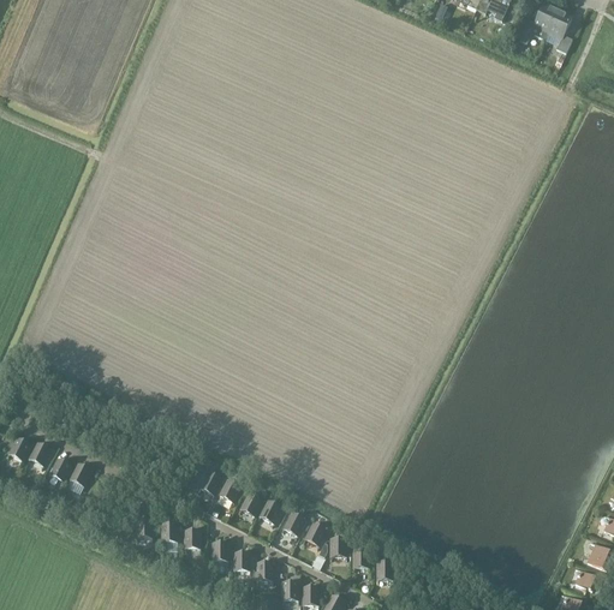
[(481,0),(477,9),(487,12),(488,9),(498,12),(495,17),(502,19),(511,0),(481,0)]
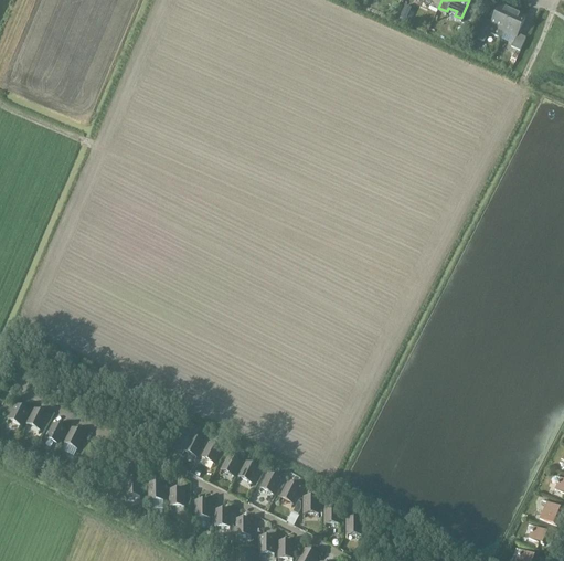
[(501,35),(503,30),(514,8),(501,1),(492,20),(485,16),(476,35),(485,39),(489,30),(501,35)]
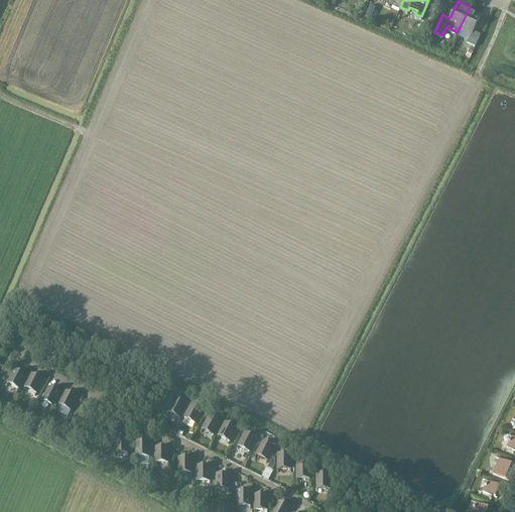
[(481,12),(470,7),(460,27),(472,32),(468,40),(476,44),(481,32),(474,28),(481,12)]
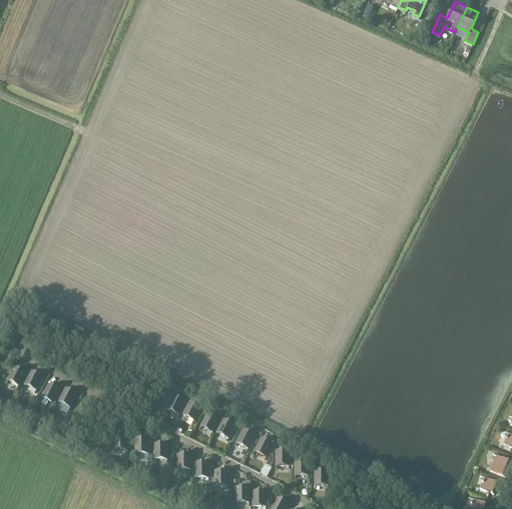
[(14,364),(7,378),(20,384),(28,370),(14,364)]
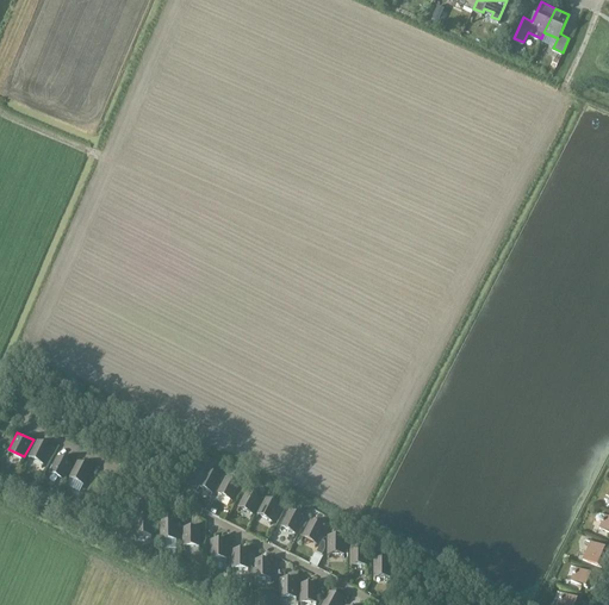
[(37,437),(30,454),(45,461),(54,444),(37,437)]
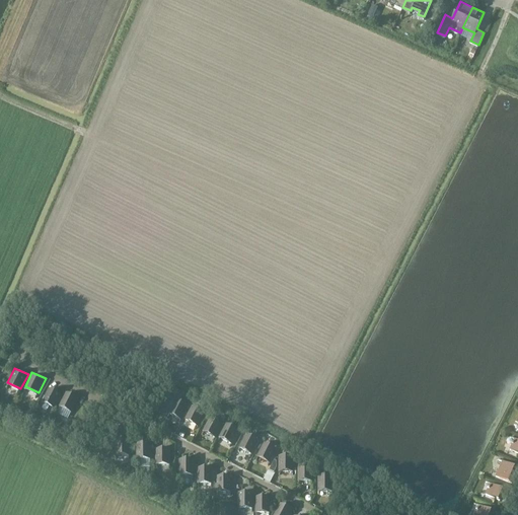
[(49,385),(42,398),(55,406),(62,391),(49,385)]
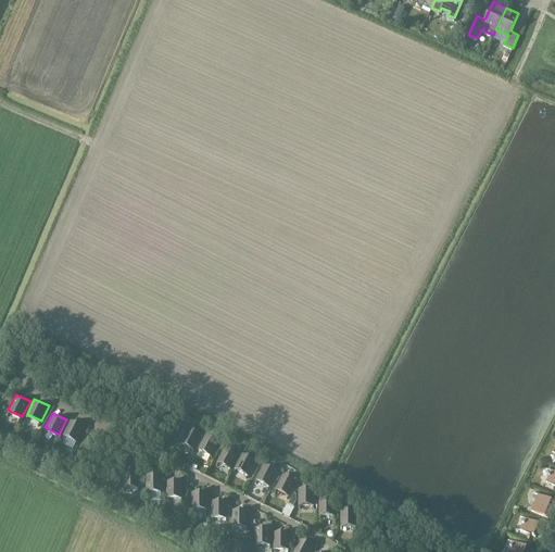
[(71,417),(63,433),(77,439),(85,424),(71,417)]
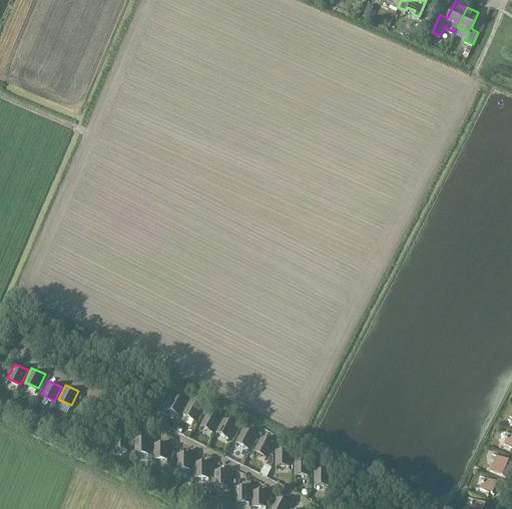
[(187,399),(174,392),(167,406),(180,413),(187,399)]
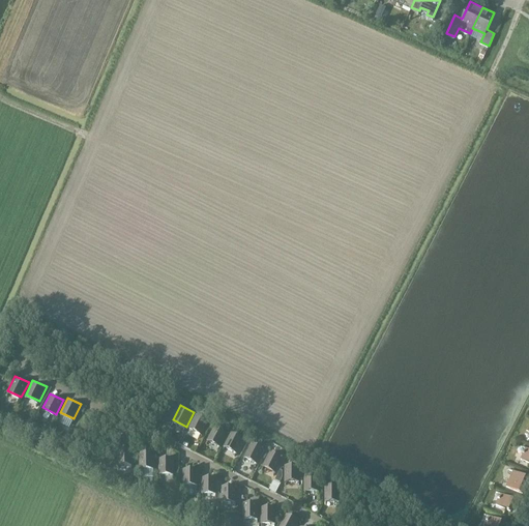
[(210,418),(197,411),(189,426),(203,433),(210,418)]
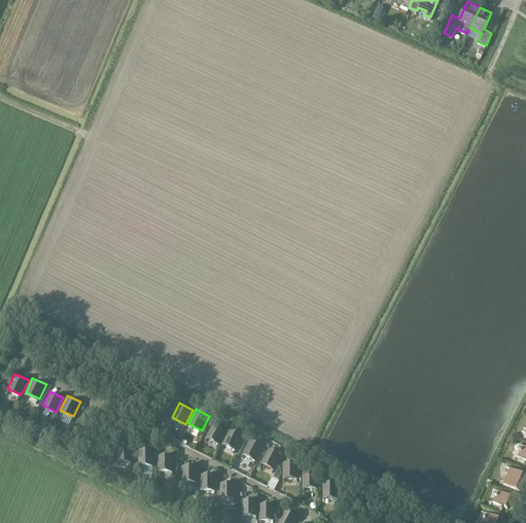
[(206,434),(218,441),(219,442),(226,427),(213,420),(206,434)]
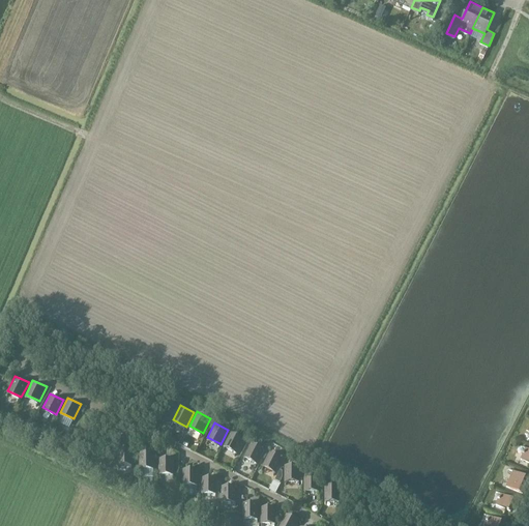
[(231,429),(224,443),(224,444),(237,450),(245,436),(231,429)]
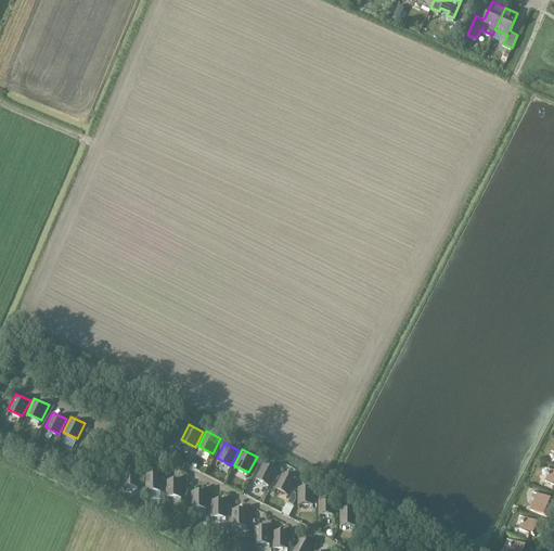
[(263,460),(261,464),(256,476),(270,483),(278,468),(263,460)]
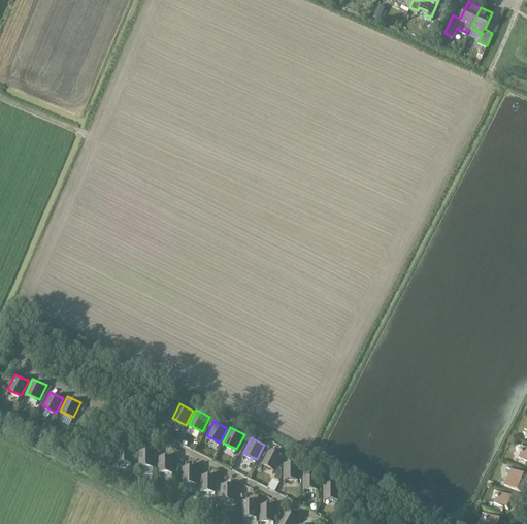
[(139,464),(155,464),(155,444),(139,444),(139,464)]
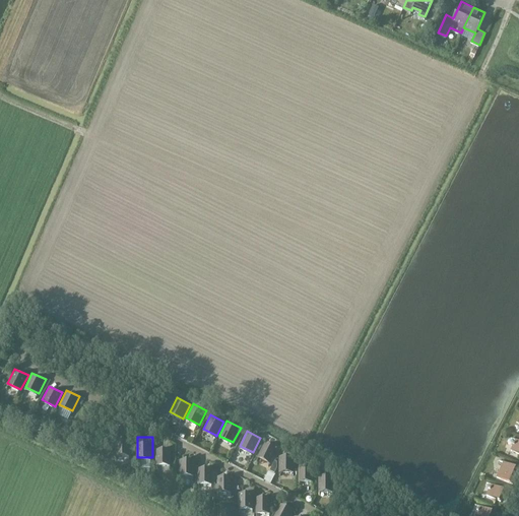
[(116,454),(131,453),(131,438),(116,438),(116,454)]
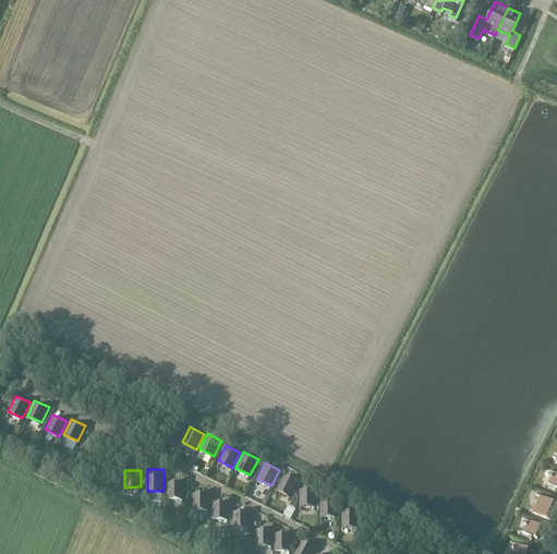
[(299,480),(285,472),(277,488),(291,495),(299,480)]
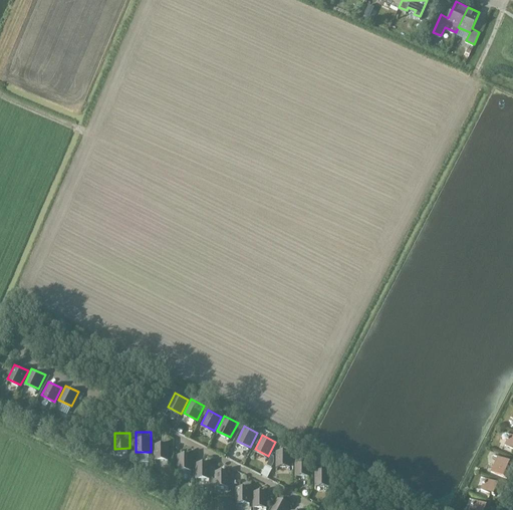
[(155,458),(169,457),(170,442),(155,442),(155,458)]
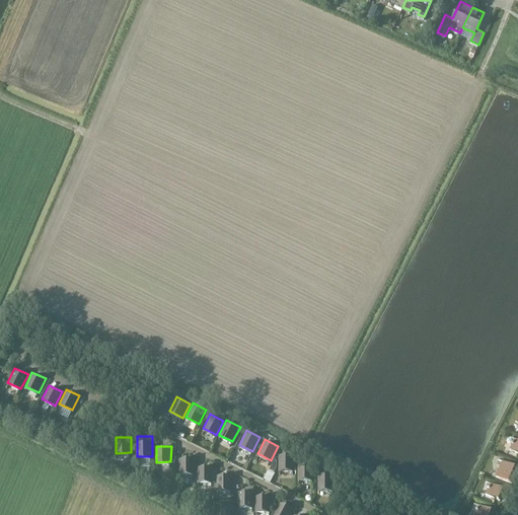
[(279,468),(294,468),(294,453),(280,452),(279,468)]
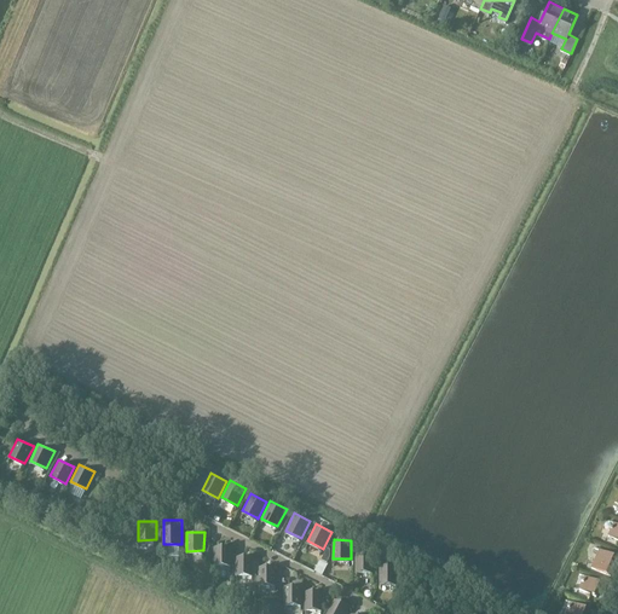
[(214,563),(232,563),(232,544),(214,544),(214,563)]
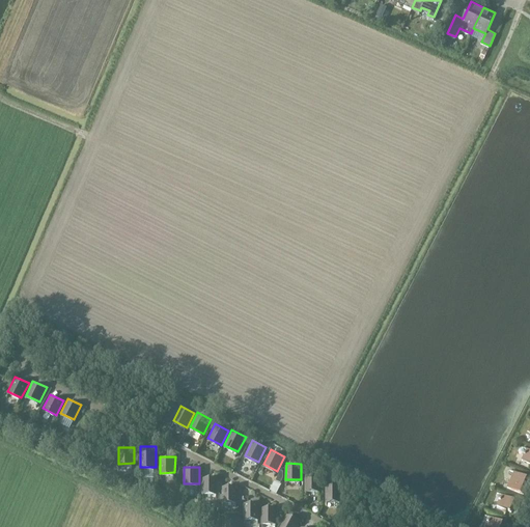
[(529,476),(514,469),(507,484),(524,492),(529,479),(529,476)]
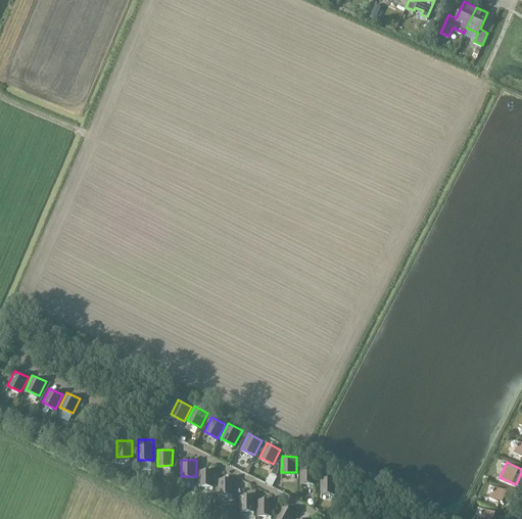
[(300,482),(316,481),(316,466),(300,466),(300,482)]
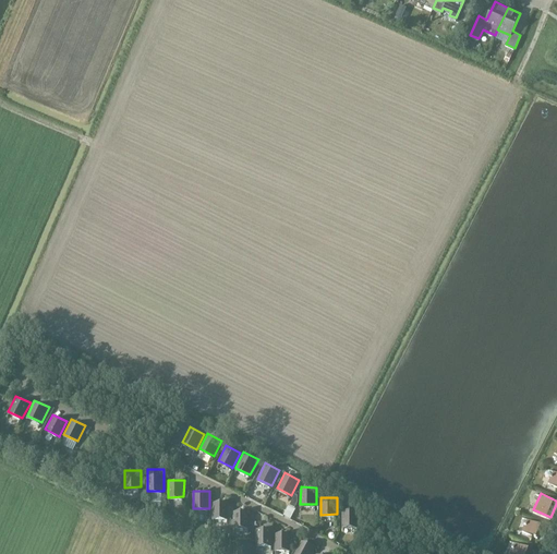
[(229,500),(213,500),(213,507),(210,507),(210,516),(213,516),(213,518),(229,517),(229,500)]
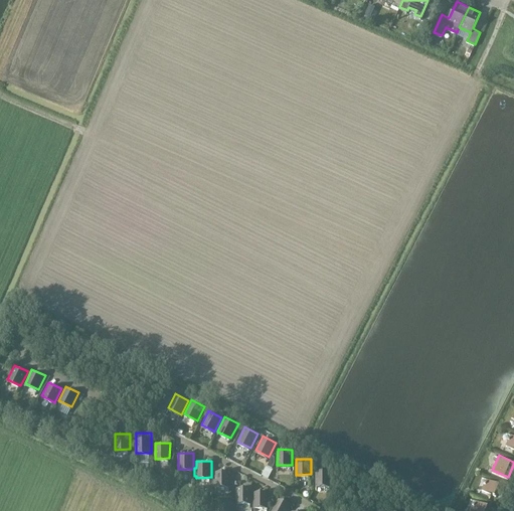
[(267,464),(262,473),(269,476),(274,467),(267,464)]
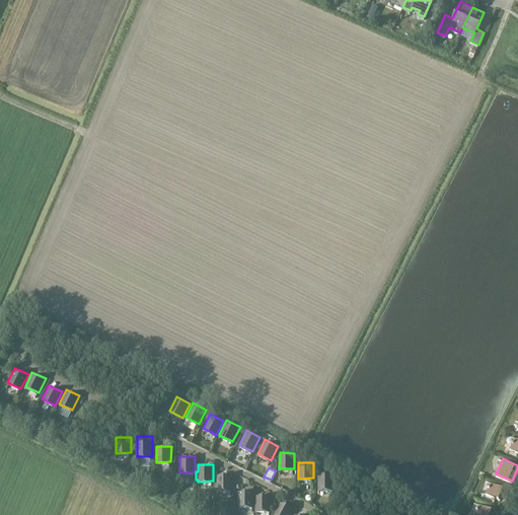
[(318,489),(333,489),(334,472),(318,472),(318,489)]
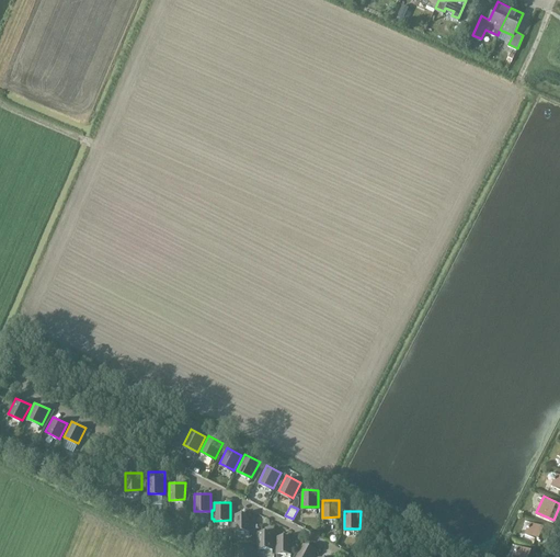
[(235,527),(235,529),(250,530),(251,512),(235,512),(235,520),(232,520),(232,527),(235,527)]
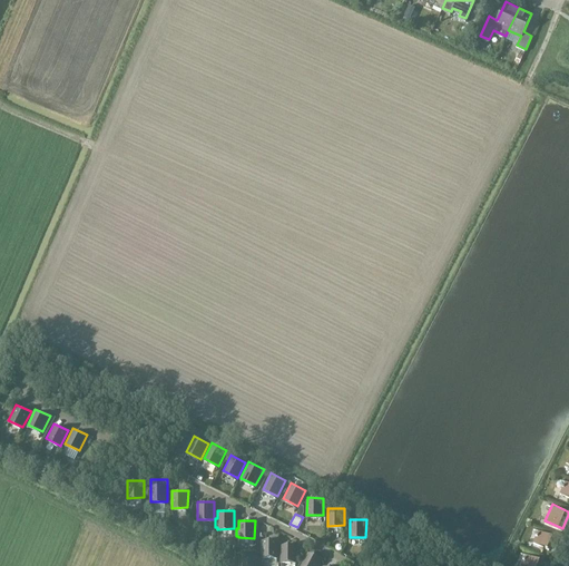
[(537,534),(533,540),(551,548),(557,536),(539,528),(537,532),(536,534),(537,534)]
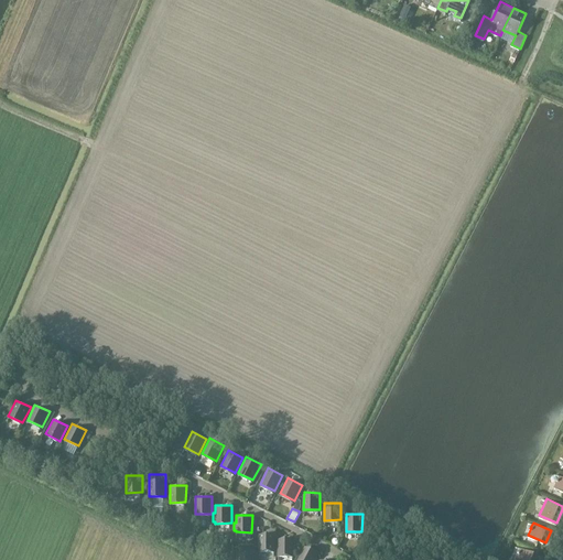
[(259,532),(259,550),(275,550),(275,532),(259,532)]
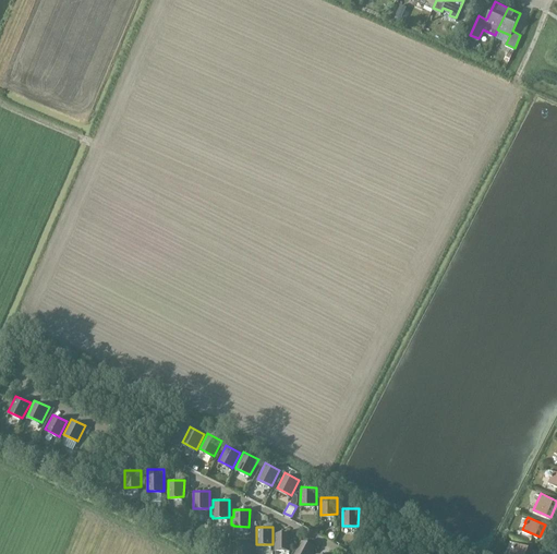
[(275,549),(291,549),(291,531),(275,531),(275,549)]
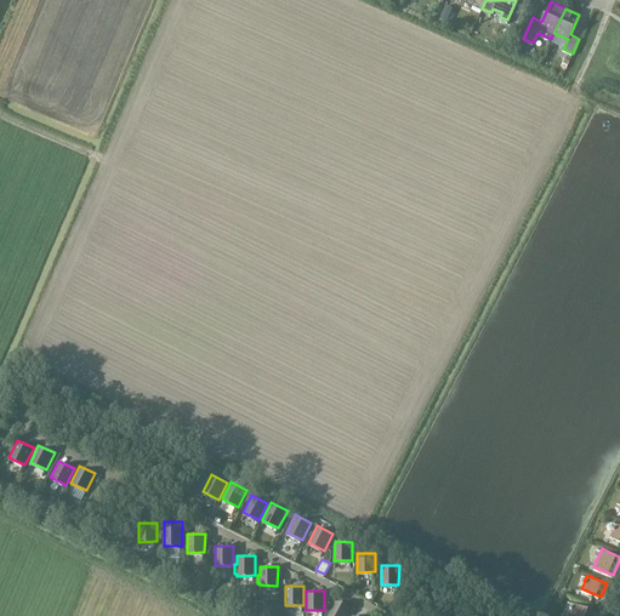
[(346,615),(352,606),(336,598),(326,615),(329,615),(346,615)]
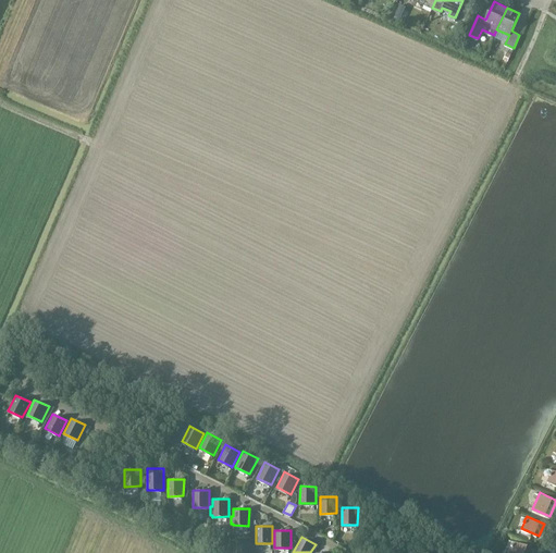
[(511,544),(509,551),(514,552),(529,552),(530,552),(533,548),(514,539),(513,542),(511,542),(511,544)]
